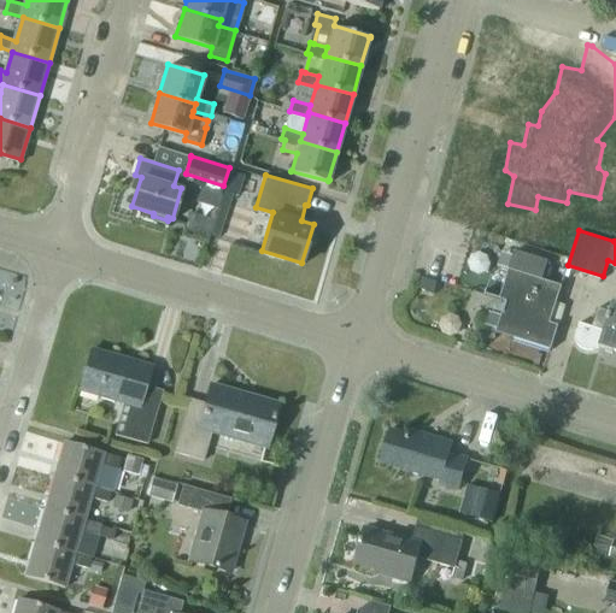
[(497,330),(552,347),(559,323),(551,320),(563,283),(510,266),(500,298),(506,299),(497,330)]
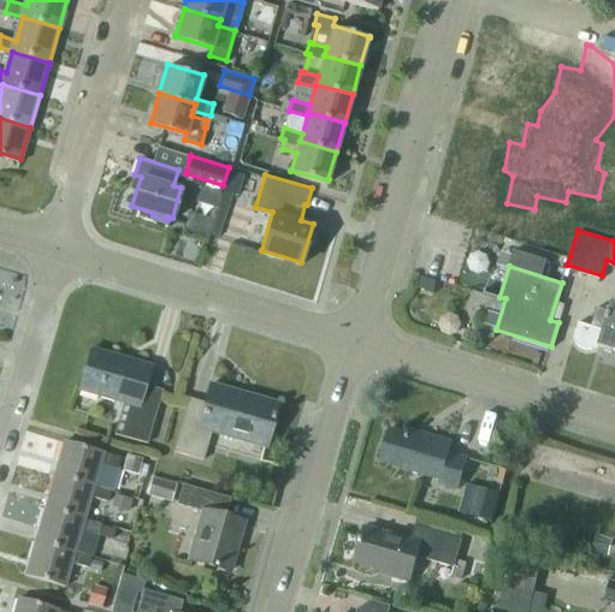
[(435,291),(438,279),(421,274),(418,285),(435,291)]
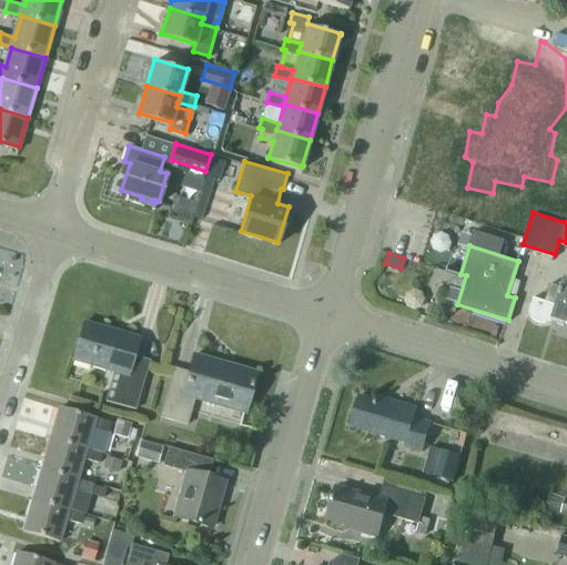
[(552,316),(566,321),(566,275),(565,275),(556,302),(534,295),(529,310),(532,315),(536,319),(542,320),(547,320),(552,316)]
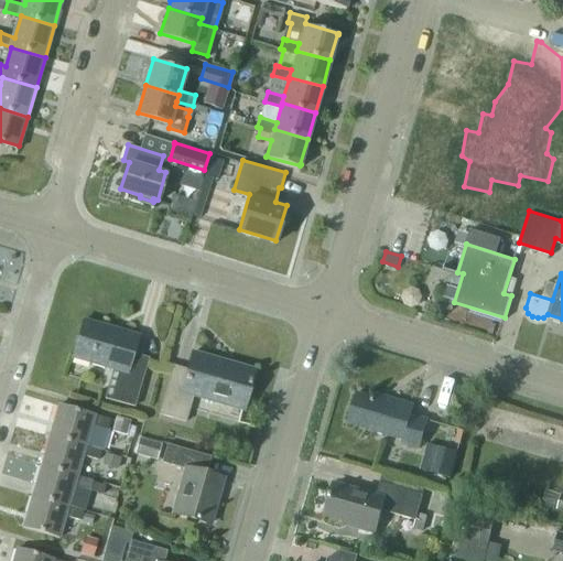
[(105,396),(134,405),(149,356),(133,352),(139,333),(84,317),(73,355),(114,367),(105,396)]
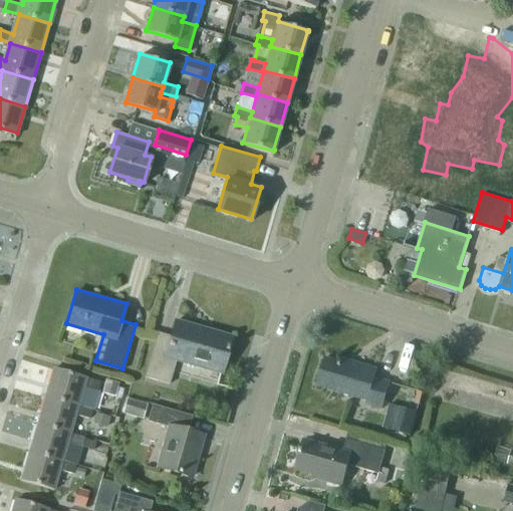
[(221,370),(232,333),(177,318),(171,339),(157,335),(146,374),(170,381),(177,357),(221,370)]
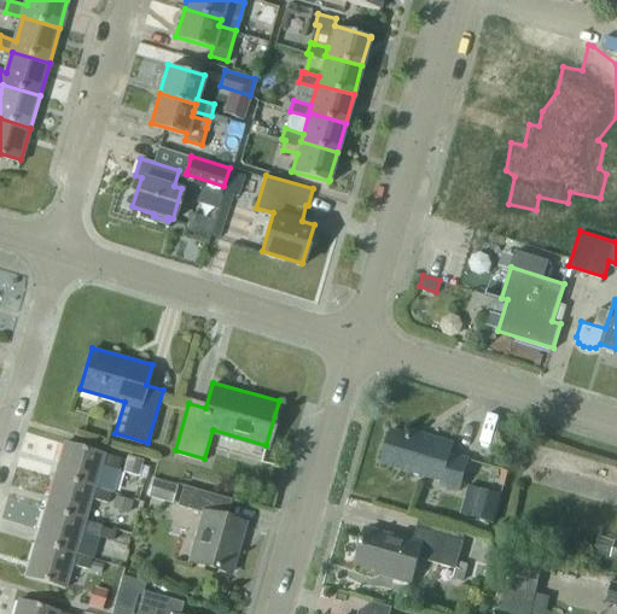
[(441,483),(460,489),(469,457),(450,451),(454,440),(424,432),(423,438),(412,434),(412,433),(408,432),(408,433),(393,427),(383,460),(442,478),(441,483)]
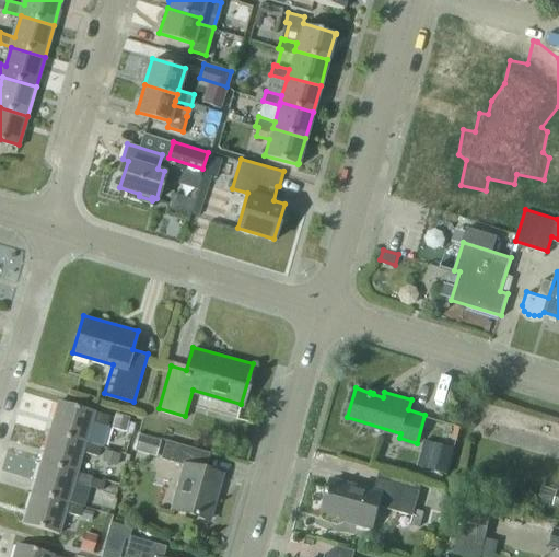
[(58,399),(50,428),(85,440),(91,419),(106,424),(109,414),(58,399)]
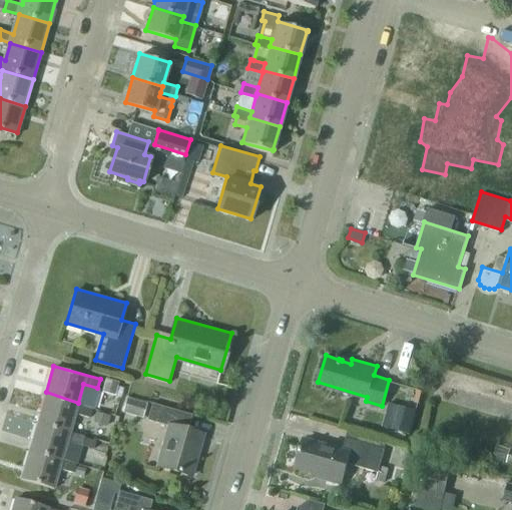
[(46,392),(38,420),(70,431),(75,412),(89,416),(92,407),(78,403),(46,392)]
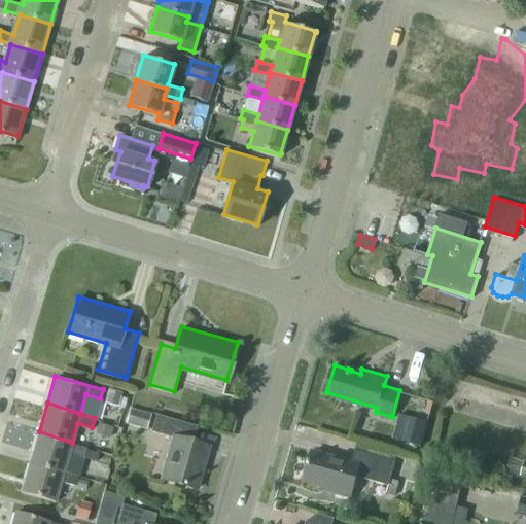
[(126,419),(145,425),(150,411),(131,405),(126,419)]
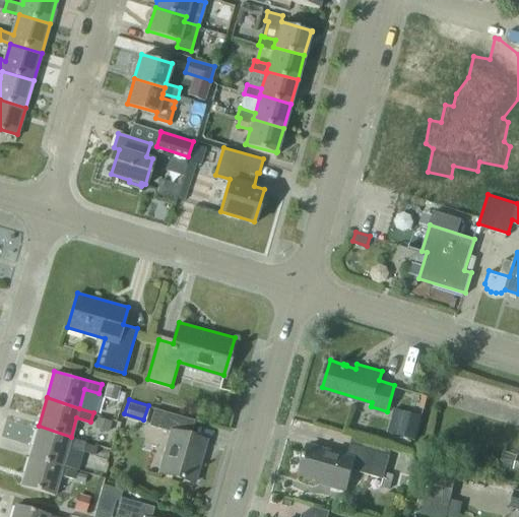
[(201,455),(205,439),(190,434),(195,418),(154,406),(150,423),(172,430),(160,471),(194,480),(194,478),(192,478),(198,455),(201,455)]
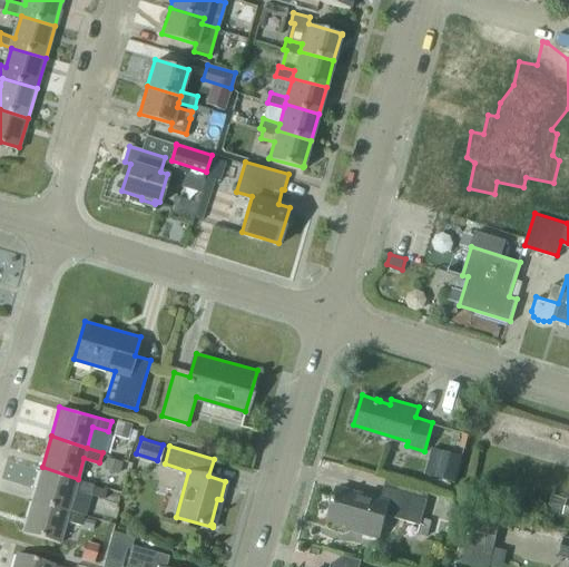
[(462,478),(470,452),(448,446),(440,471),(462,478)]
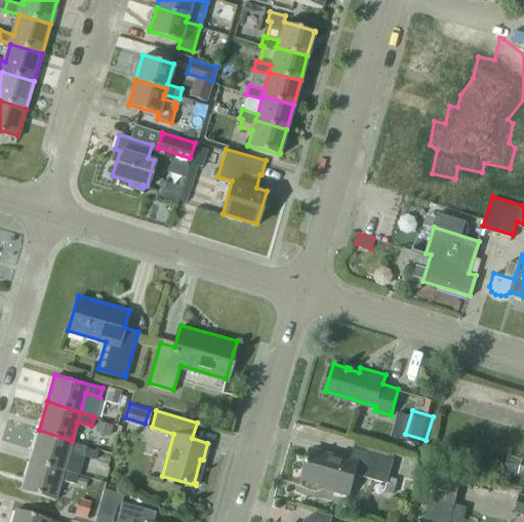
[(39,430),(30,458),(64,469),(69,450),(83,454),(86,445),(72,441),(39,430)]
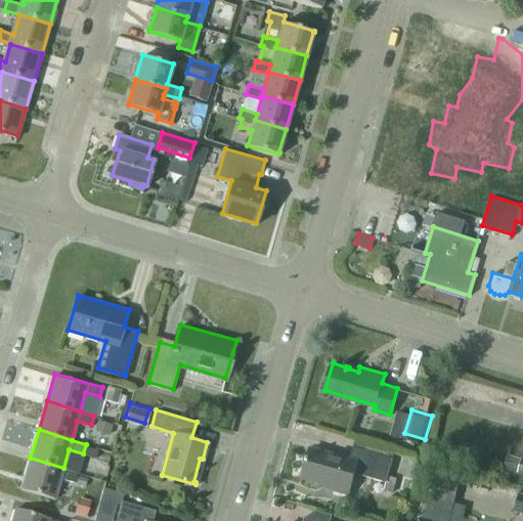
[(393,457),(374,451),(354,446),(350,459),(311,447),(303,475),(336,484),(335,488),(350,492),(356,467),(368,471),(367,475),(388,481),(386,488),(394,490),(398,477),(389,474),(393,457)]
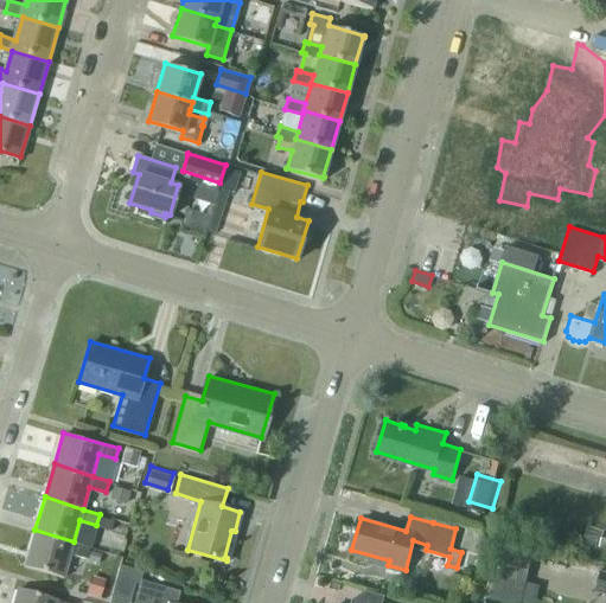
[(74,541),(34,530),(25,564),(64,576),(70,552),(87,557),(90,546),(74,541)]
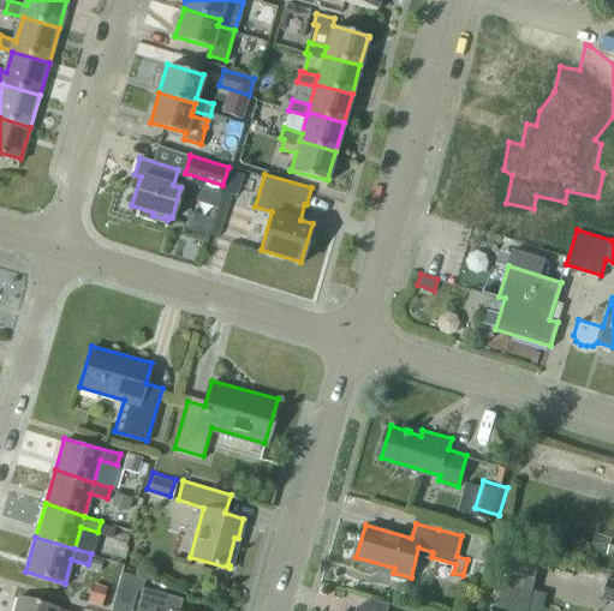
[(510,558),(505,582),(534,588),(538,564),(510,558)]
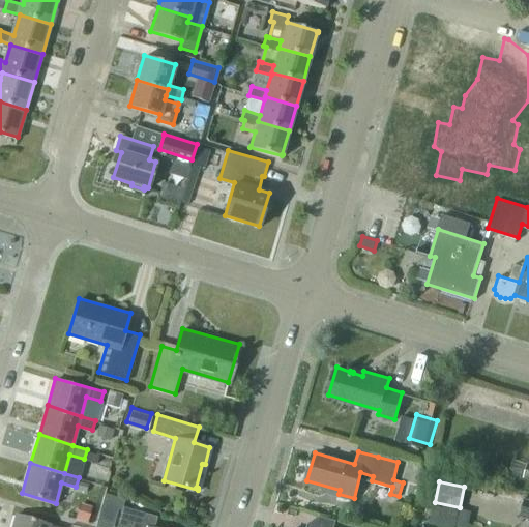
[(528,498),(525,497),(520,515),(528,517),(528,498)]
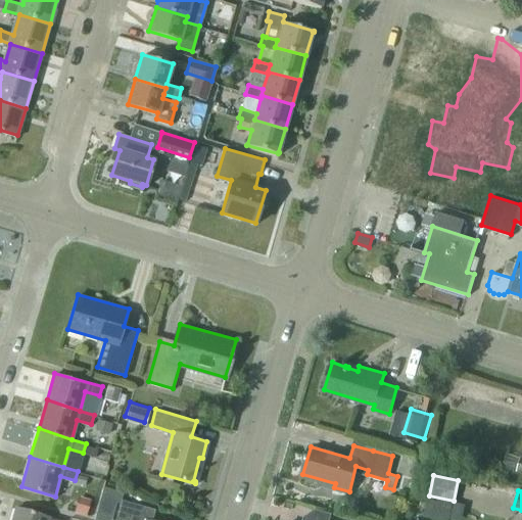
[(98,509),(111,513),(115,501),(102,497),(98,509)]
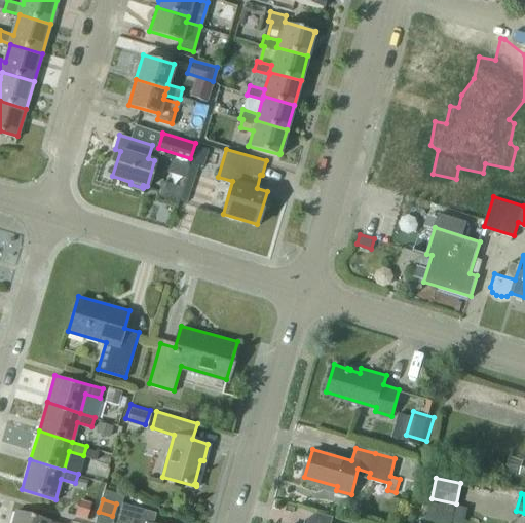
[(152,522),(156,511),(122,501),(116,522),(120,522),(152,522)]
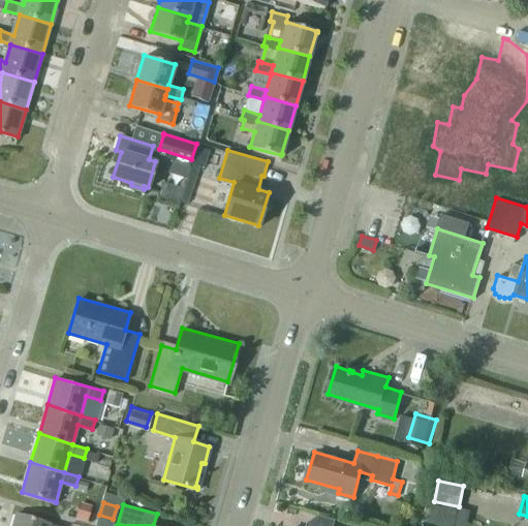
[(16,512),(11,525),(63,525),(64,525),(16,512)]
